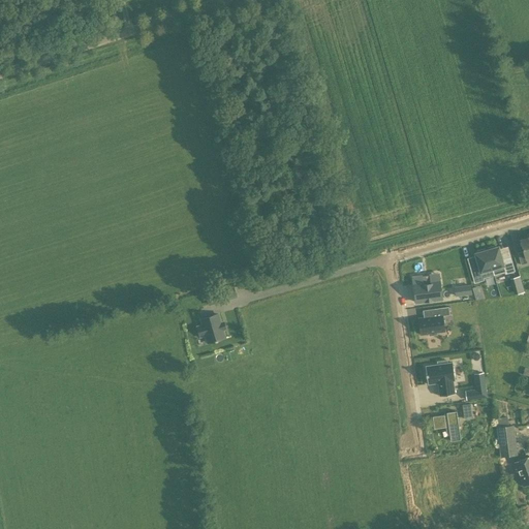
[(528,237),(525,239),(521,241),(523,249),(517,251),(521,263),(527,261),(526,258),(528,257),(528,237)]
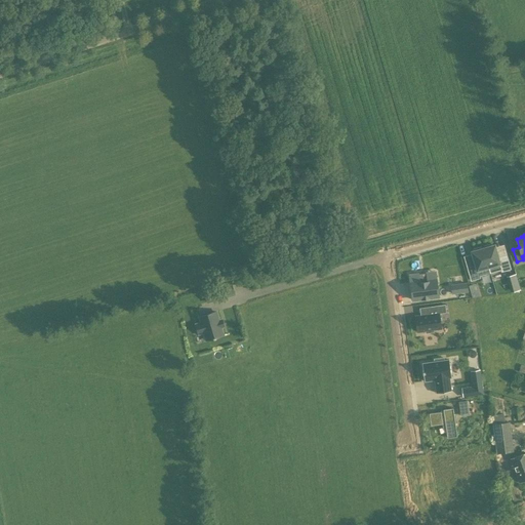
[(511,269),(507,256),(498,258),(495,247),(495,245),(492,245),(491,244),(484,246),(485,248),(483,248),(490,273),(501,270),(501,272),(511,269)]
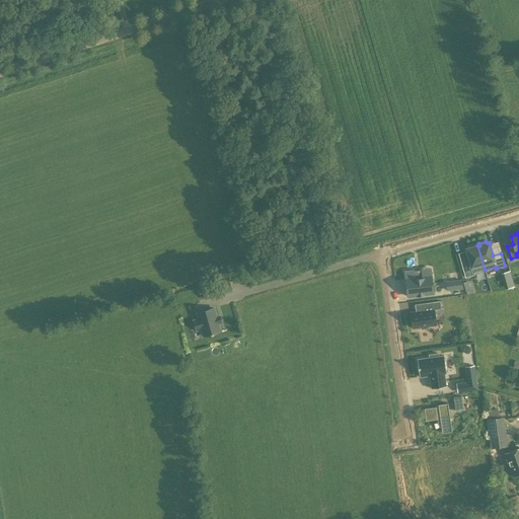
[(469,263),(462,265),(465,278),(474,275),(473,273),(485,270),(477,245),(475,246),(475,244),(468,246),(468,248),(465,248),(466,251),(469,263)]
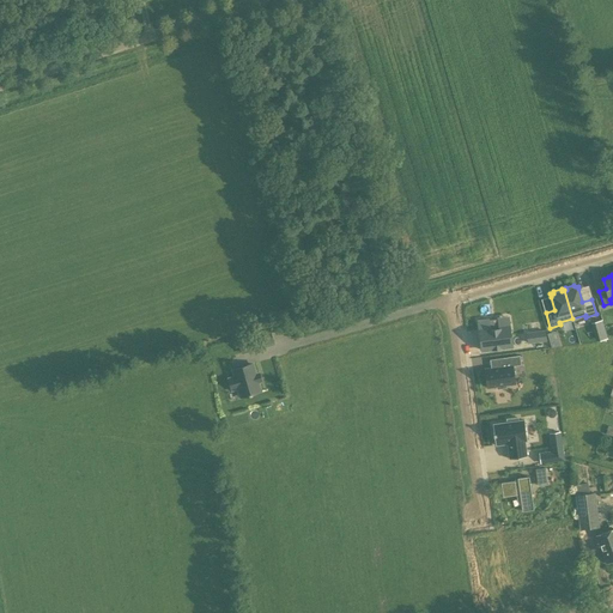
[(607,338),(602,321),(594,323),(599,340),(607,338)]
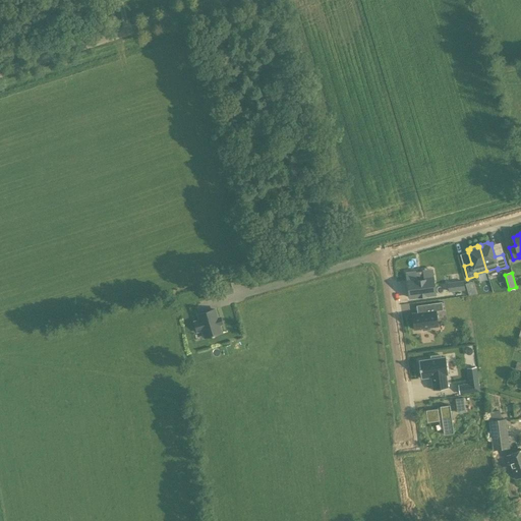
[(407,280),(410,298),(435,294),(432,276),(423,277),(423,279),(416,280),(416,278),(407,280)]
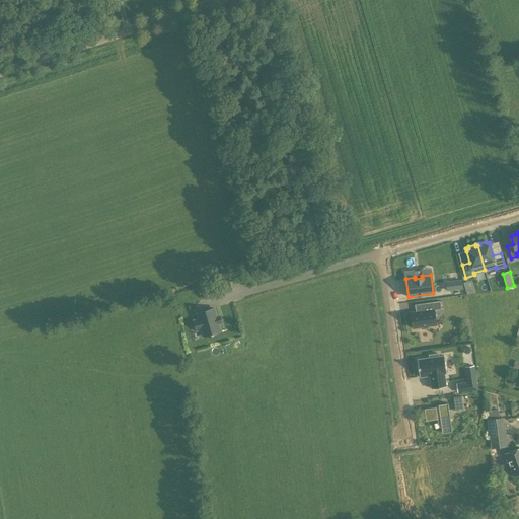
[(446,282),(447,290),(463,288),(462,280),(446,282)]
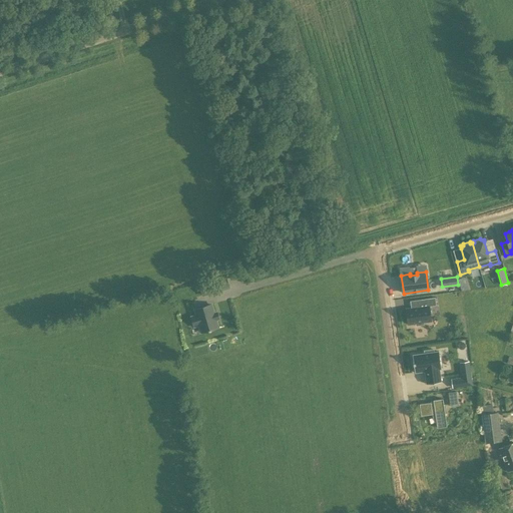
[(217,279),(209,281),(212,293),(221,290),(217,279)]
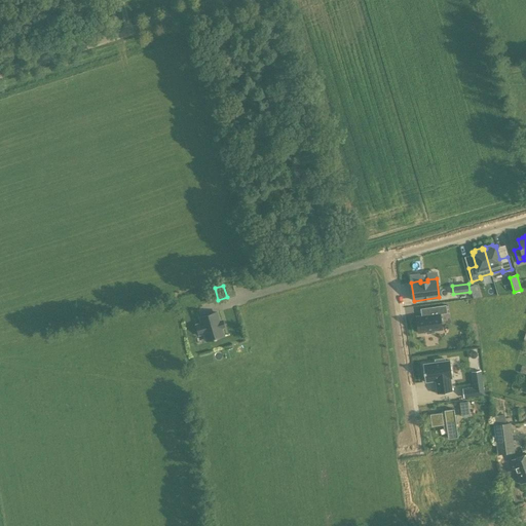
[(416,316),(418,332),(425,331),(426,334),(435,332),(434,330),(442,329),(440,313),(447,312),(446,304),(431,306),(433,313),(416,316)]
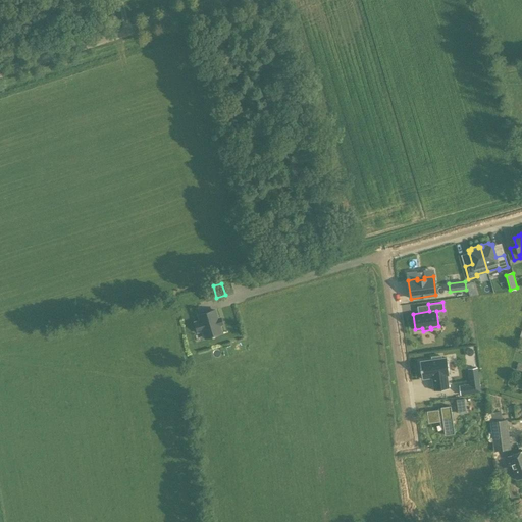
[(217,320),(214,310),(199,315),(201,321),(195,323),(197,331),(204,329),(206,338),(212,336),(212,337),(215,336),(215,335),(221,333),(219,325),(220,325),(219,319),(217,320)]
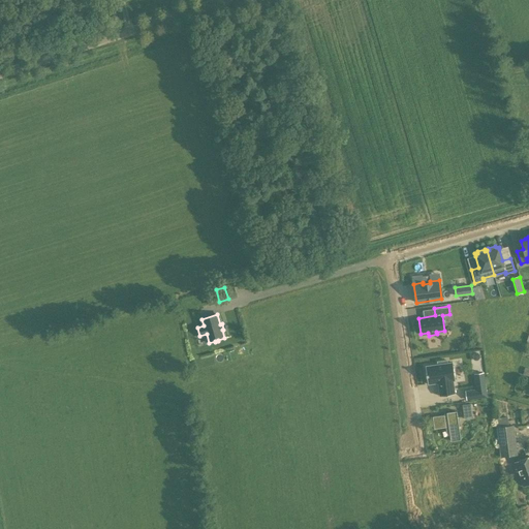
[(427,379),(429,397),(457,393),(454,375),(452,375),(450,362),(435,364),(437,377),(427,379)]
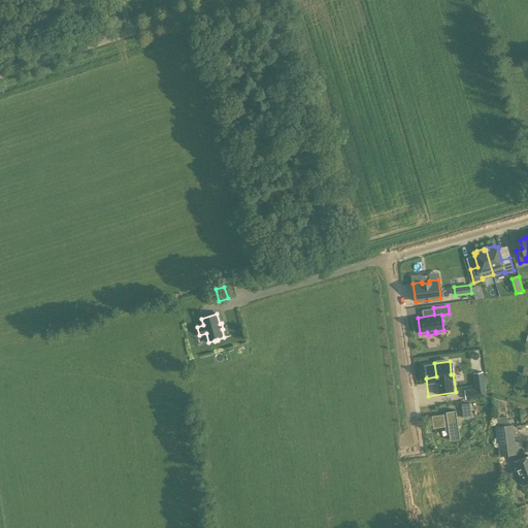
[(475,389),(476,397),(486,396),(484,385),(475,387),(475,389)]
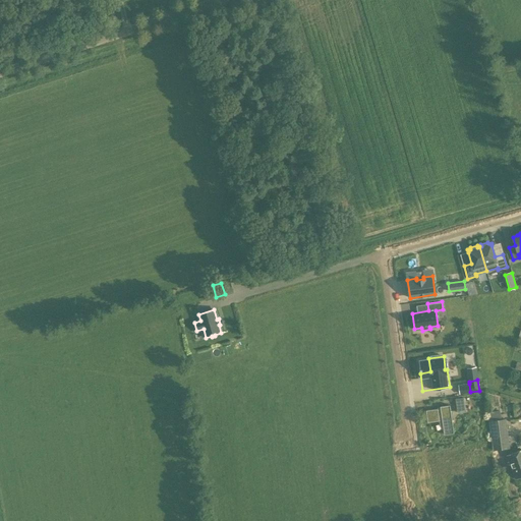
[(456,400),(458,411),(465,410),(463,399),(456,400)]
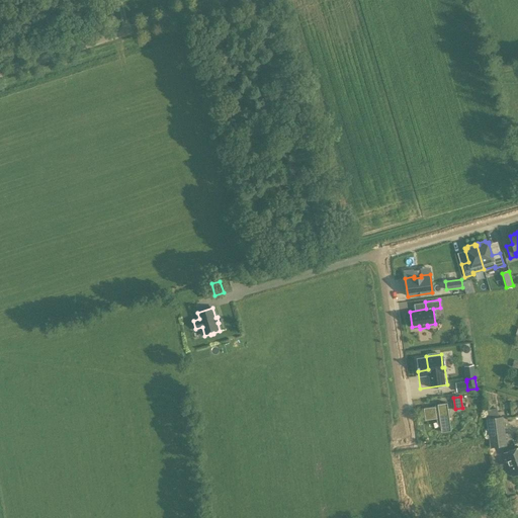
[(437,405),(437,407),(423,409),(425,420),(439,418),(441,432),(451,431),(447,403),(437,405)]
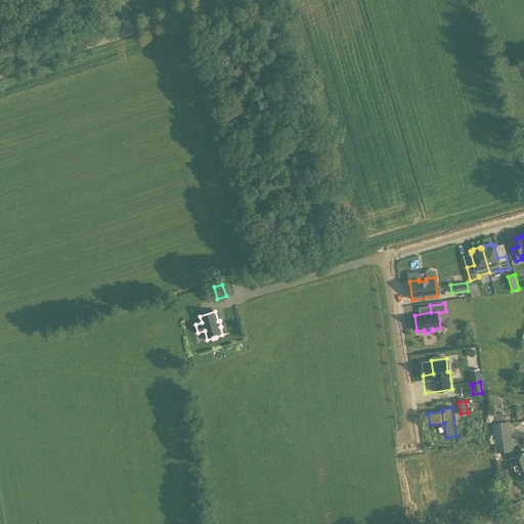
[(496,453),(513,451),(509,422),(492,424),(496,453)]
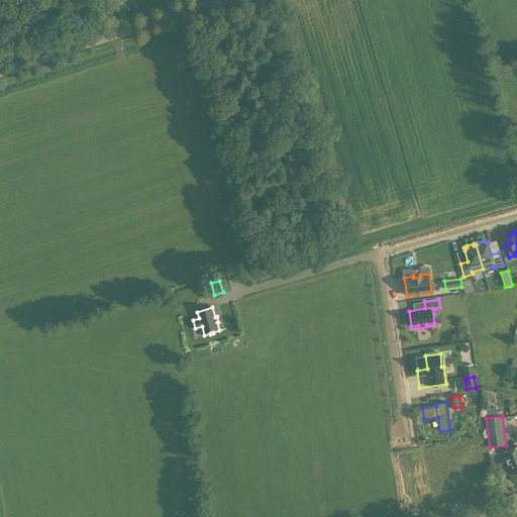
[(511,476),(516,473),(516,446),(503,452),(511,476)]
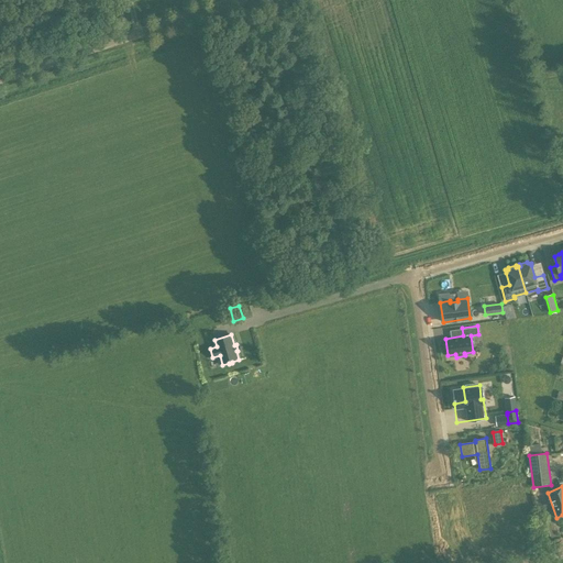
All buildings are outlined.
